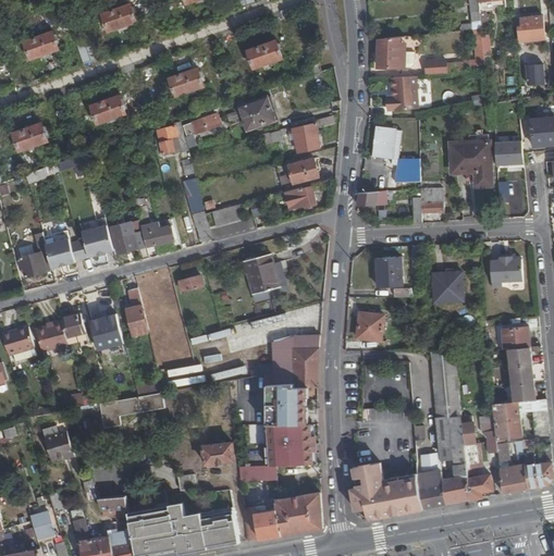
[(126,4),(97,15),(105,35),(133,25),(126,4)]
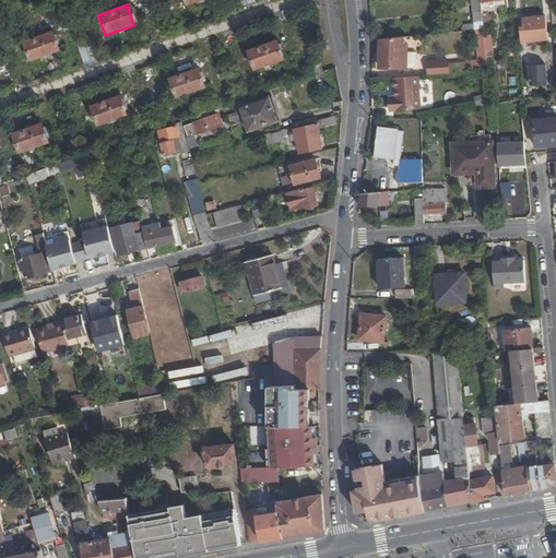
[(543,8),(520,10),(522,32),(545,30),(543,8)]
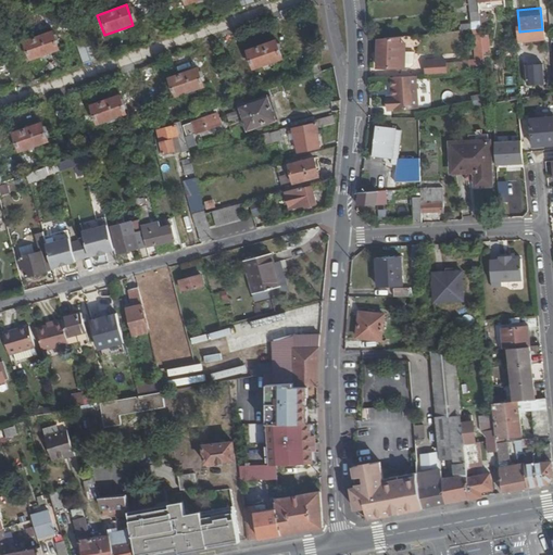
[(63,10),(53,13),(57,22),(66,17),(63,10)]
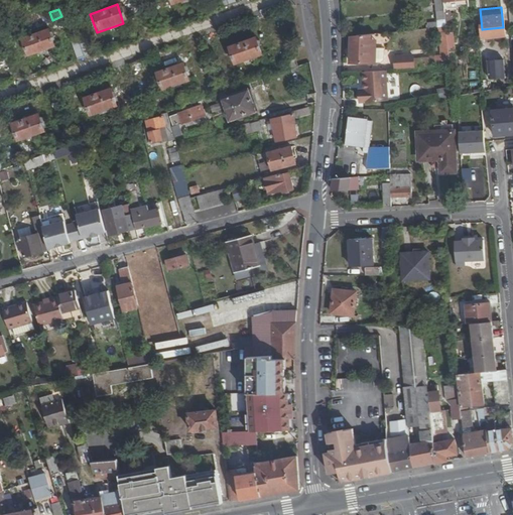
[(444,19),(436,20),(440,58),(447,57),(444,19)]
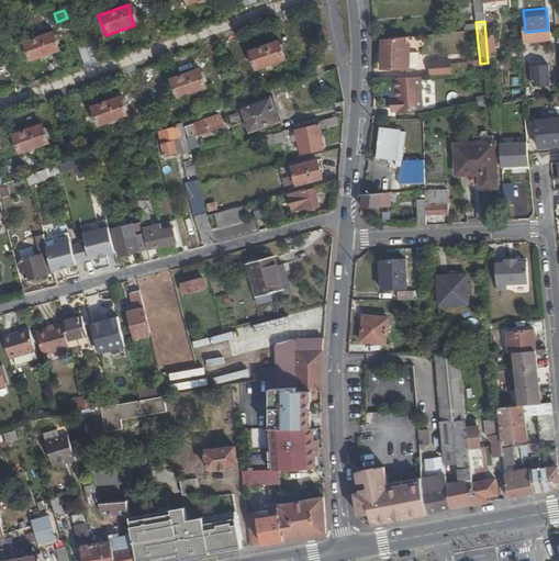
[(402,30),(381,31),(380,60),(401,62),(402,46),(406,46),(407,37),(401,37),(402,30)]
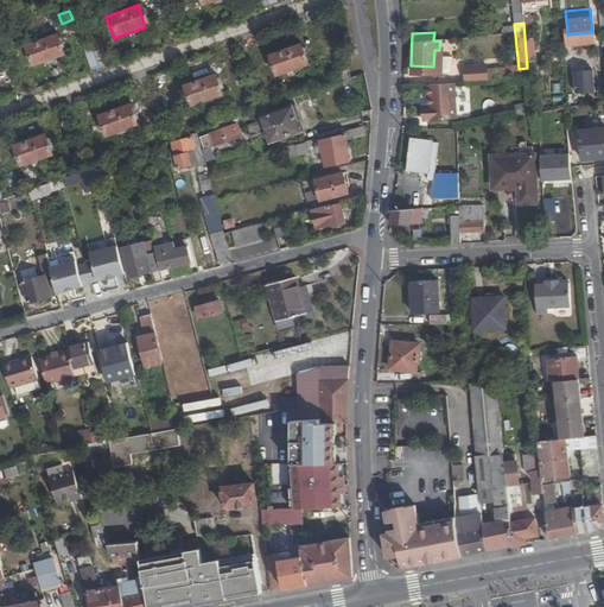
[(53,36),(25,45),(32,67),(61,57),(53,36)]
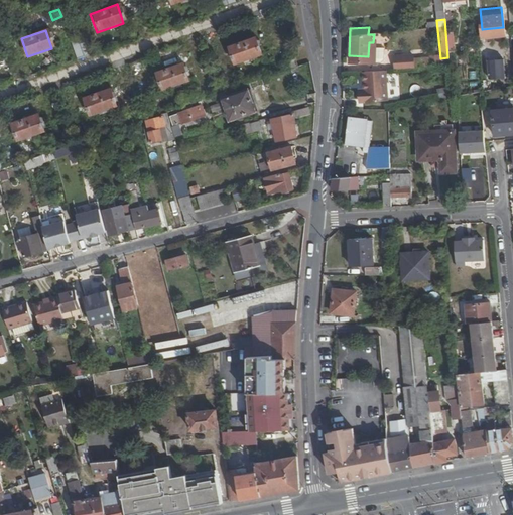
[(254,58),(249,42),(223,51),(228,68),(254,58)]
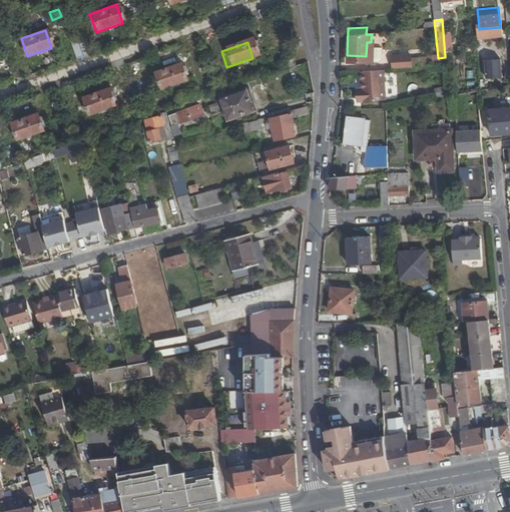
[(408,60),(408,47),(390,48),(391,61),(408,60)]
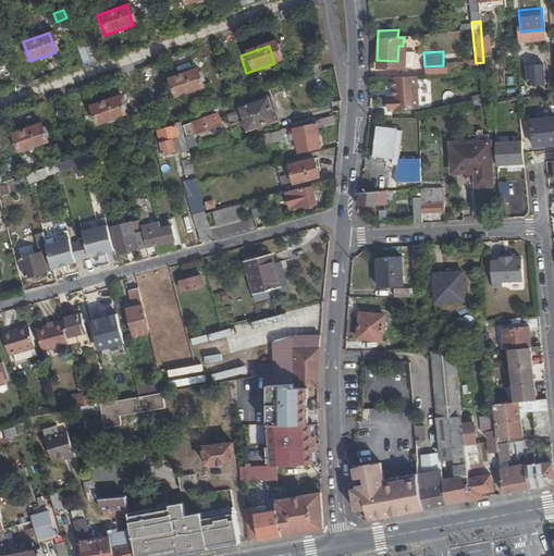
[(526,83),(545,83),(545,61),(525,61),(526,83)]
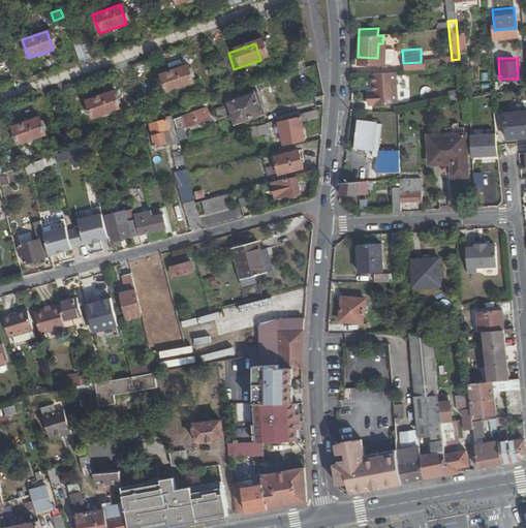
[(286,63),(289,72),(299,70),(297,61),(286,63)]
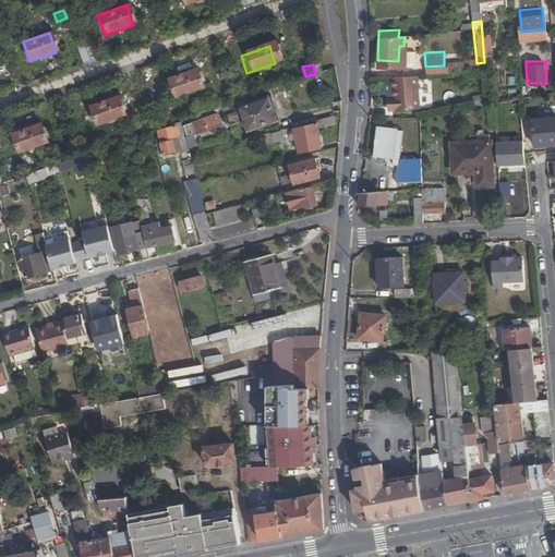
[(418,67),(394,69),(394,88),(390,88),(390,101),(418,99),(418,67)]
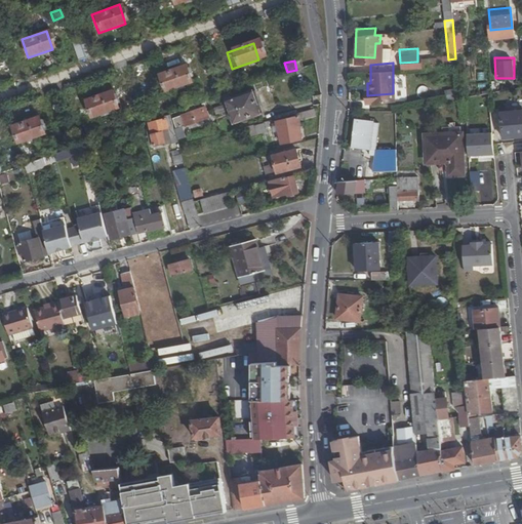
[(186,85),(179,68),(153,77),(158,94),(186,85)]
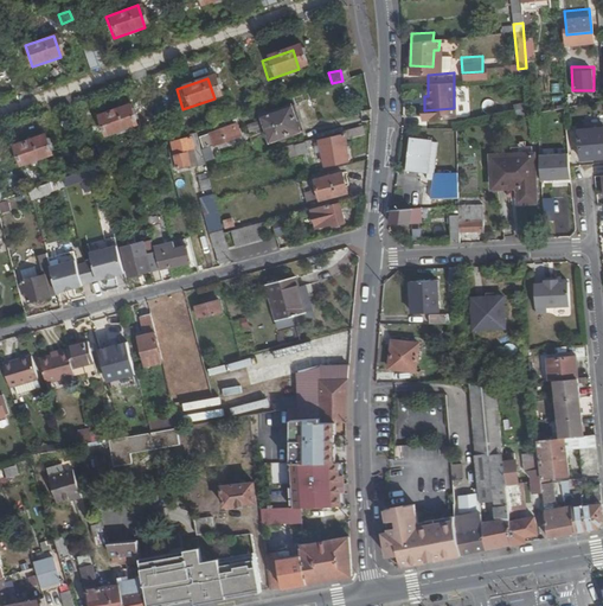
[(129,127),(122,108),(92,119),(98,138),(129,127)]
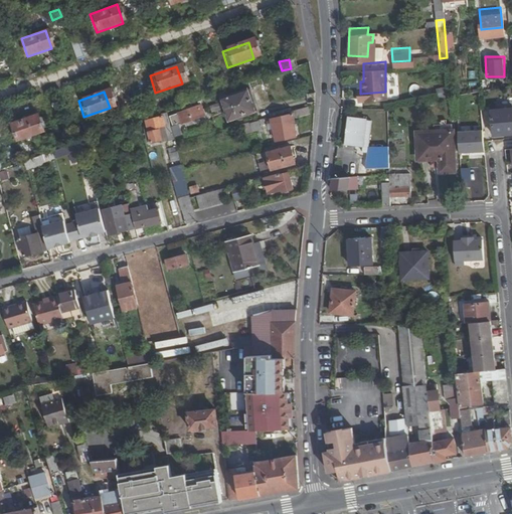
[(242,92),(215,101),(222,122),(249,113),(242,92)]
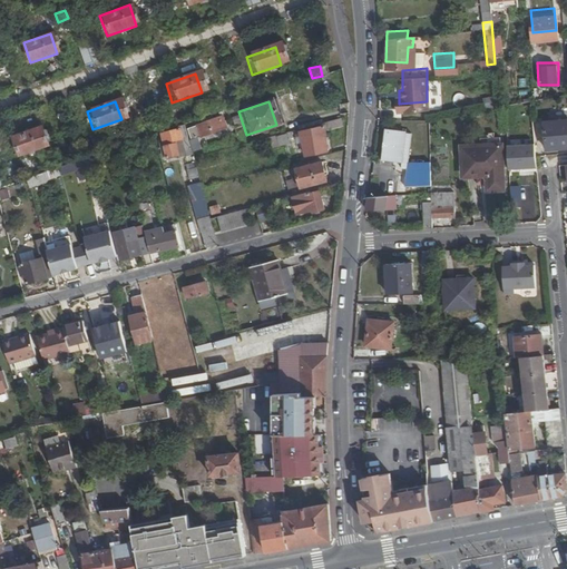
[(428,111),(428,120),(441,118),(439,110),(428,111)]
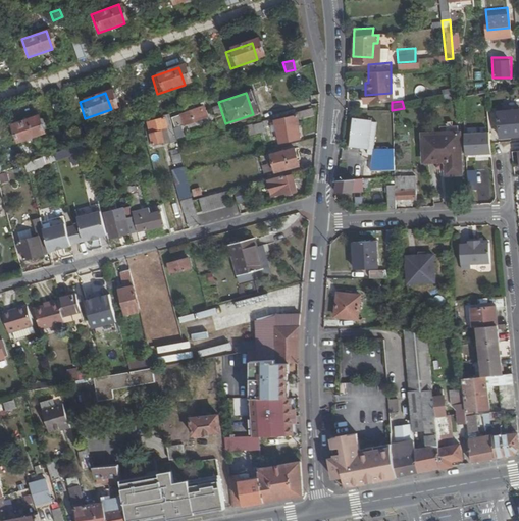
[(518,101),(498,104),(500,129),(518,127),(518,101)]
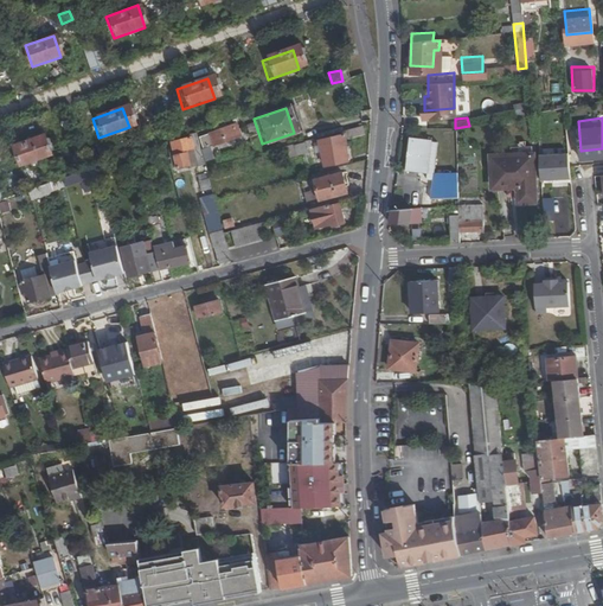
[(203,148),(233,138),(229,126),(219,128),(218,126),(205,131),(205,134),(199,136),(197,132),(190,134),(188,134),(198,163),(206,159),(203,148)]
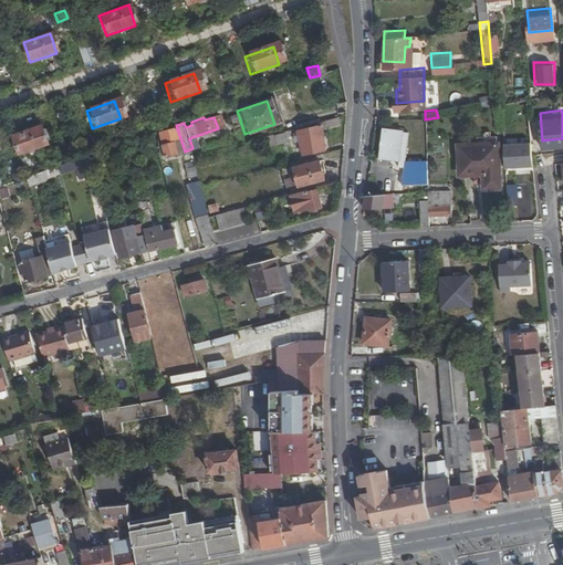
[(402,122),(382,118),(377,149),(397,153),(396,157),(403,158),(407,124),(402,123),(402,122)]
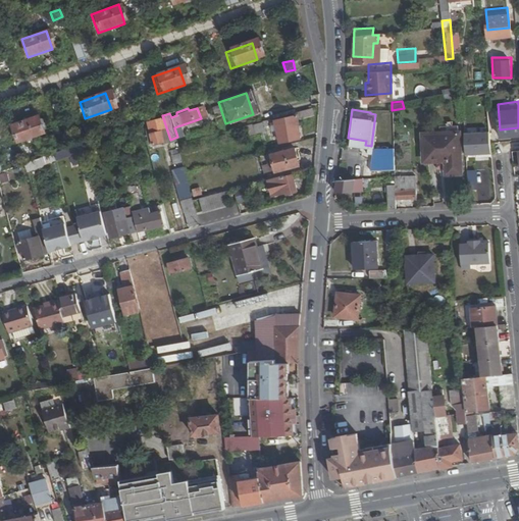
[(306,110),(291,113),(293,120),(307,116),(306,110)]
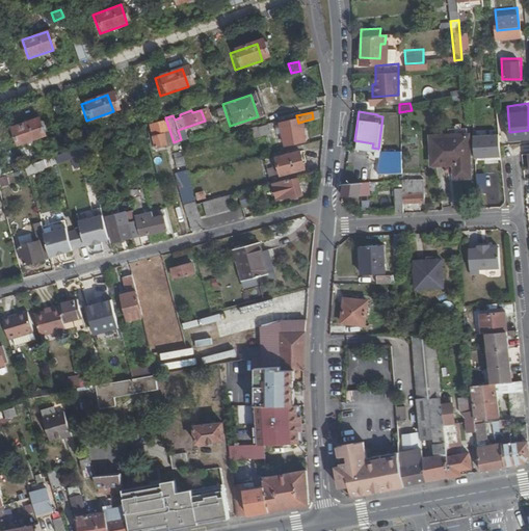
[(173,142),(165,117),(159,120),(160,122),(143,126),(146,134),(142,135),(143,139),(148,138),(150,149),(161,145),(157,130),(162,129),(166,144),(173,142)]
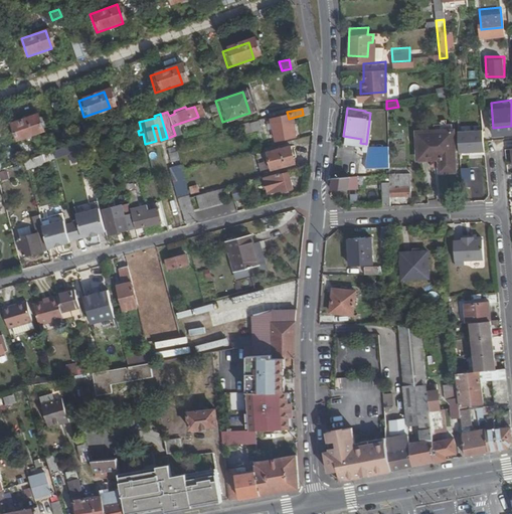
[(286,116),(264,121),(270,143),(292,138),(286,116)]
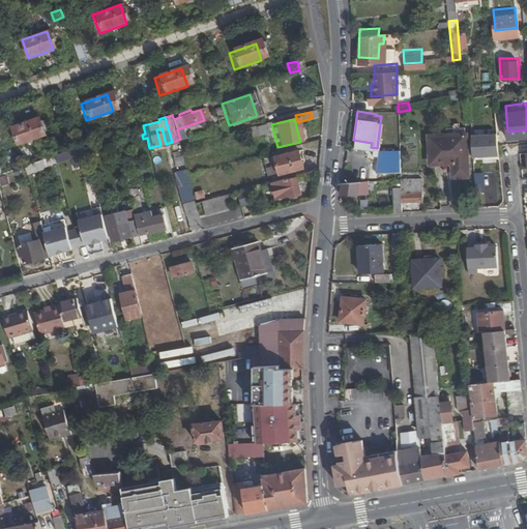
[(38,137),(33,120),(6,129),(12,146),(38,137)]
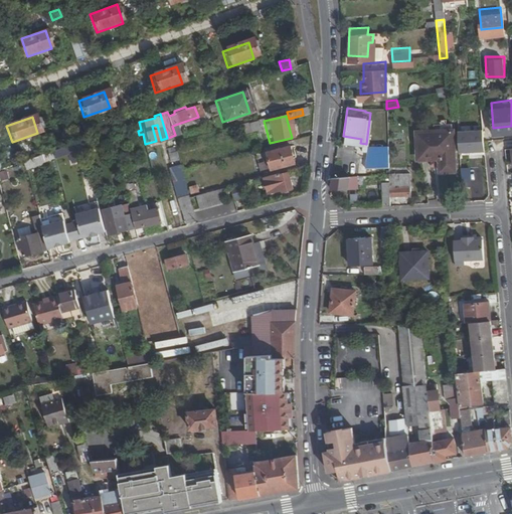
[(251,132),(263,128),(260,118),(248,123),(251,132)]
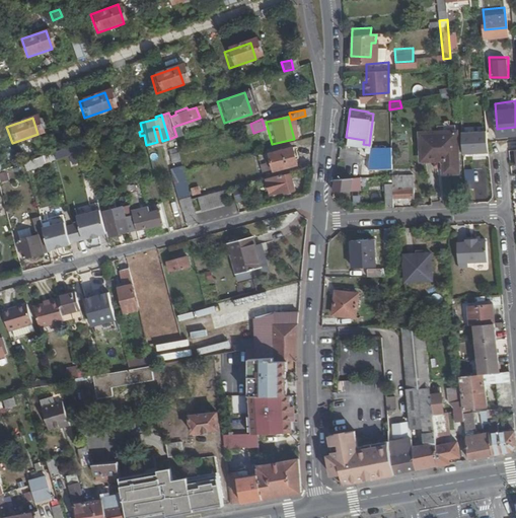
[(454,171),(451,125),(434,126),(434,130),(434,134),(417,135),(419,160),(440,159),(441,172),(454,171)]
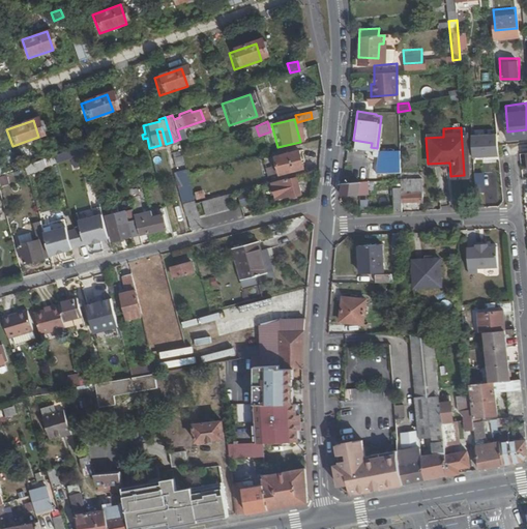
[(494,134),(469,135),(471,157),(496,155),(494,134)]
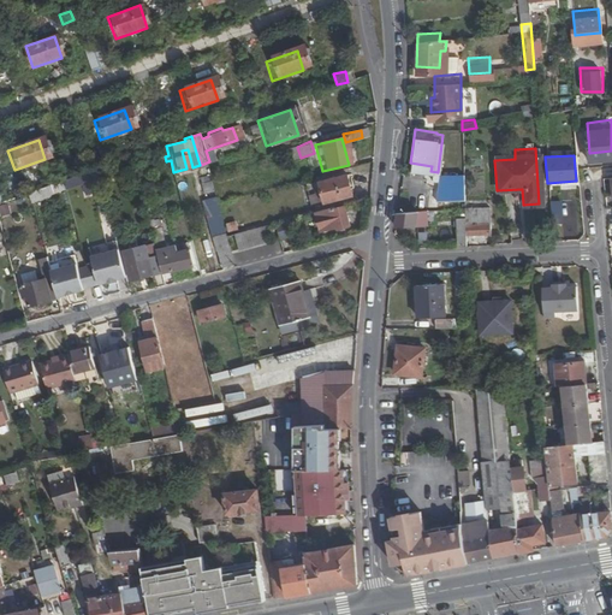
[(462,175),(438,175),(434,200),(462,200),(462,175)]
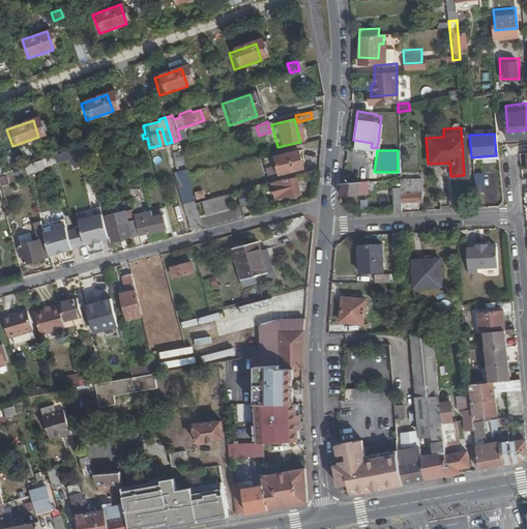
[(293,151),(267,158),(272,176),(297,170),(293,151)]
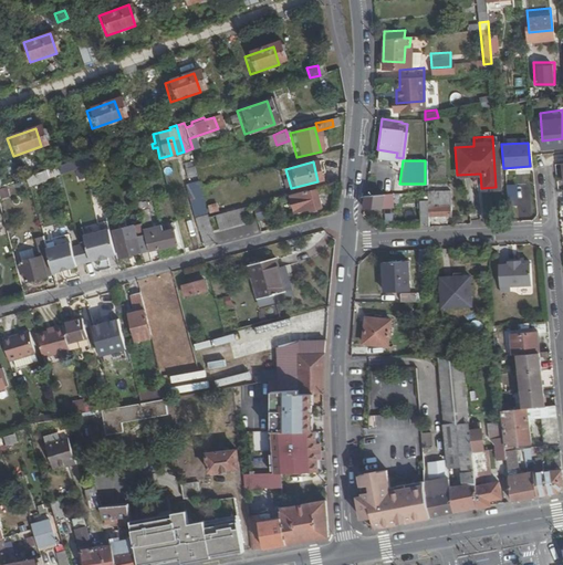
[(191,176),(188,165),(178,167),(181,179),(191,176)]
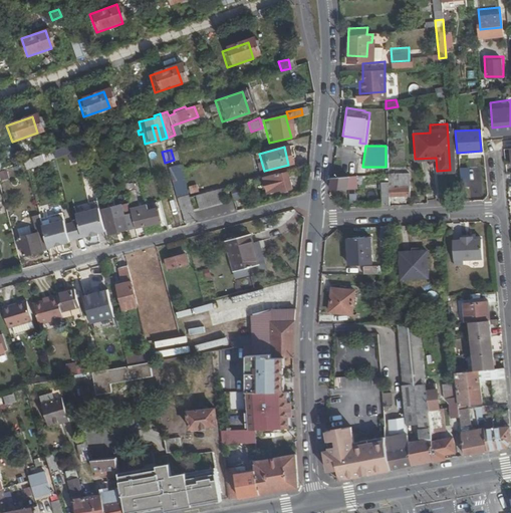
[(32,163),(49,157),(47,152),(30,158),(32,163)]
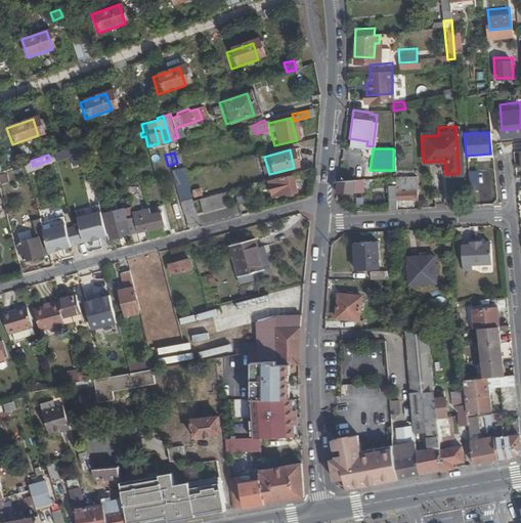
[(19,166),(25,186),(34,184),(28,163),(19,166)]
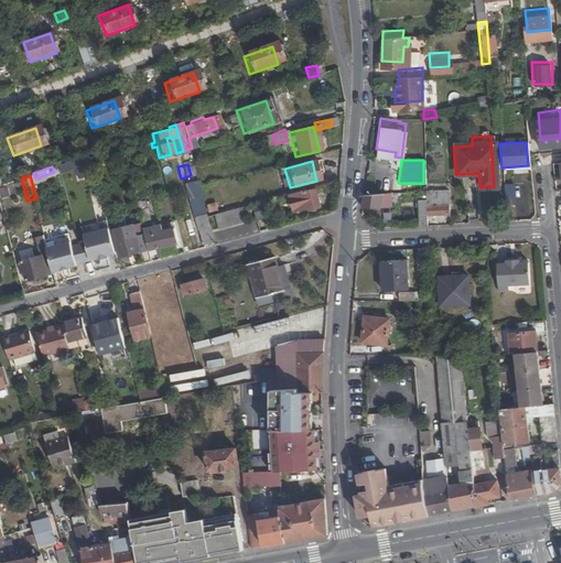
[(193,187),(193,184),(181,187),(193,234),(204,230),(205,230),(201,217),(193,187)]
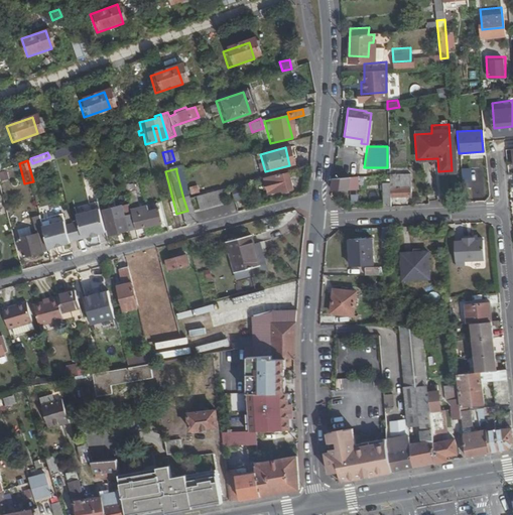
[(407,171),(387,172),(387,181),(388,196),(408,195),(407,171)]
